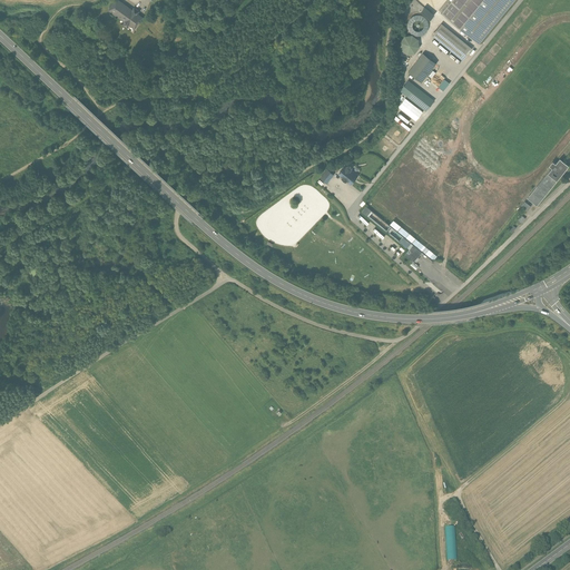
[(452,0),(441,15),(479,45),(514,0),(452,0)]
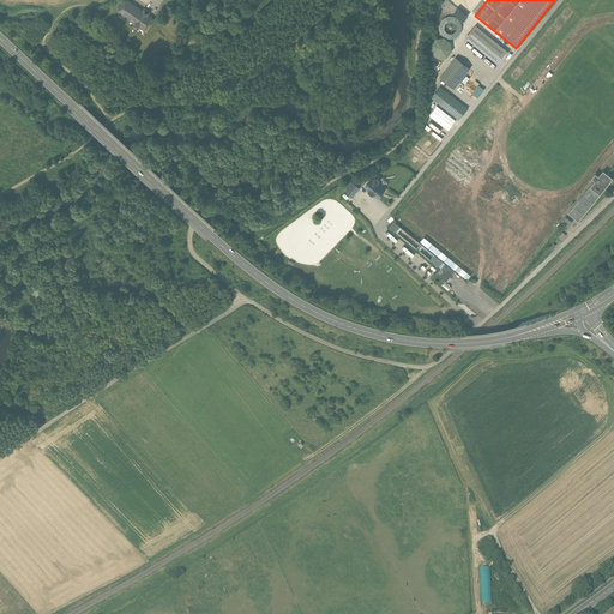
[(143,13),(126,1),(118,11),(134,23),(133,25),(134,28),(137,29),(138,29),(140,26),(145,30),(152,20),(148,16),(149,13),(149,12),(146,10),(144,11),(143,13)]
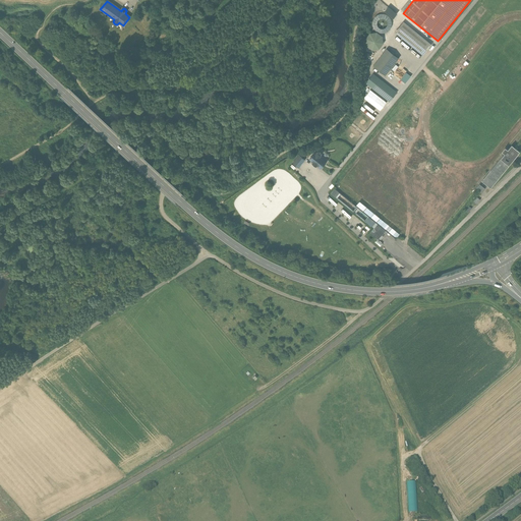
[(387,11),(396,17),(399,12),(390,7),(387,11)]
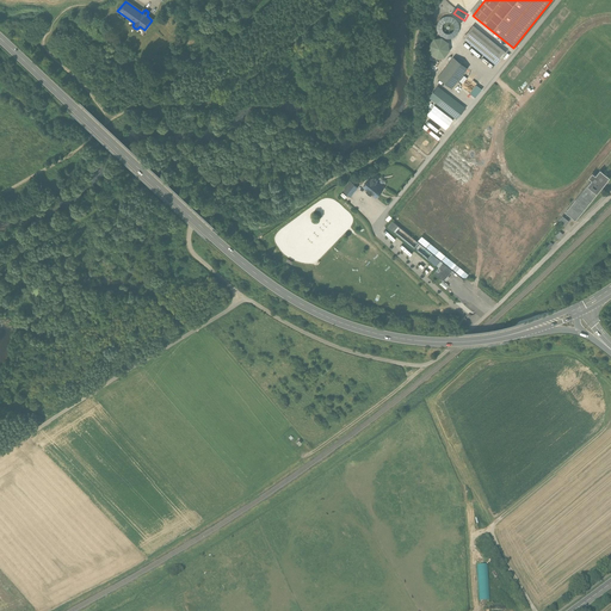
[(451,38),(454,37),(457,35),(458,31),(458,28),(458,24),(457,22),(454,19),(451,18),(448,17),(444,18),(440,20),(438,23),(437,26),(437,30),(438,34),(440,36),(444,38),(448,39),(451,38)]
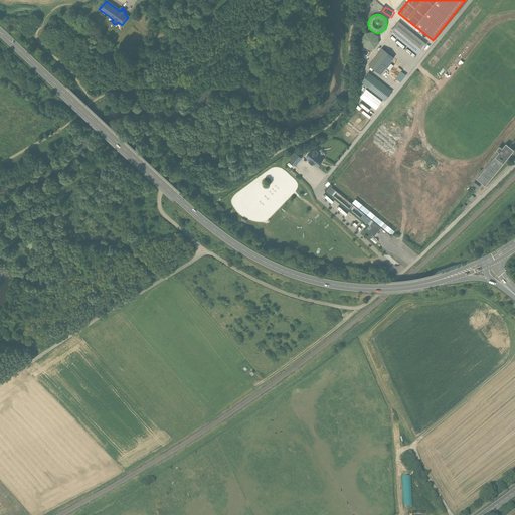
[(398,23),(391,31),(417,53),(424,45),(398,23)]
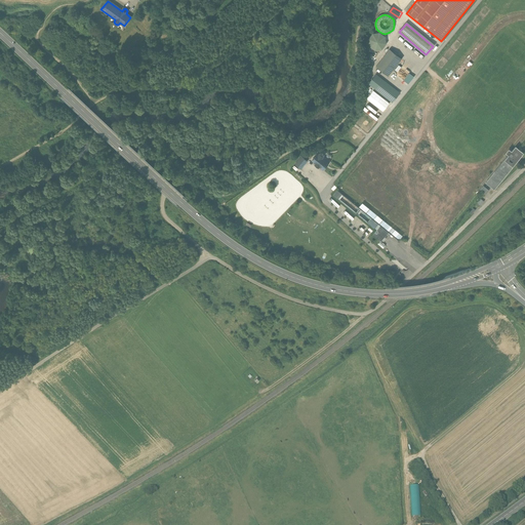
[(379,33),(372,34),(368,40),(369,46),(375,50),(381,49),(386,44),(385,37),(379,33)]
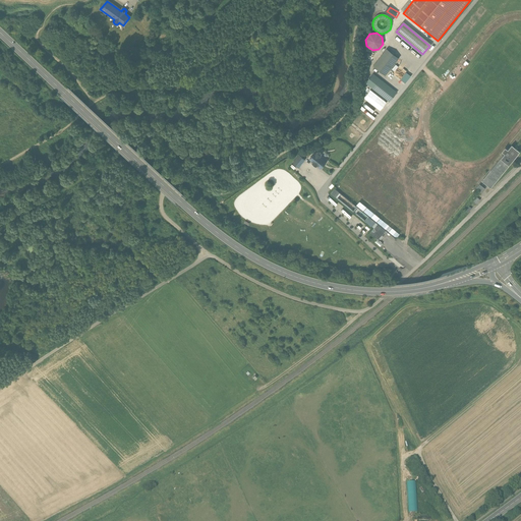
[(374,65),(387,75),(399,60),(387,50),(374,65)]
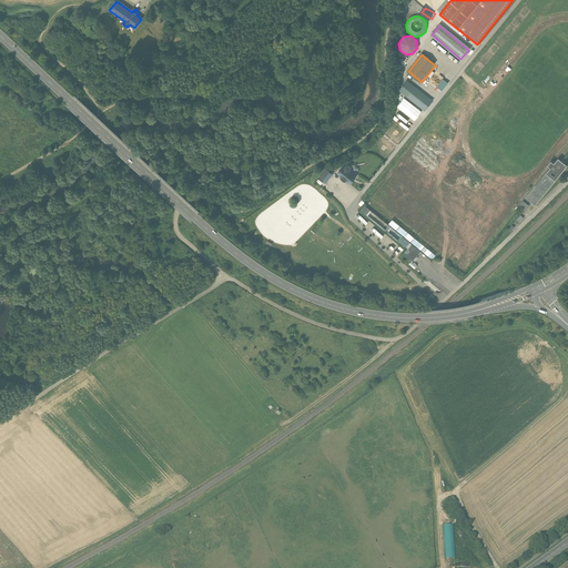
[(432,101),(406,81),(398,91),(424,111),(432,101)]
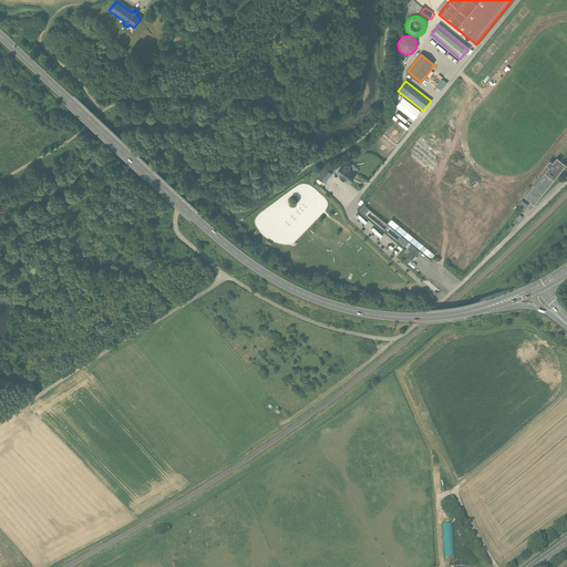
[(557,158),(546,171),(548,173),(547,174),(554,179),(565,165),(557,158)]
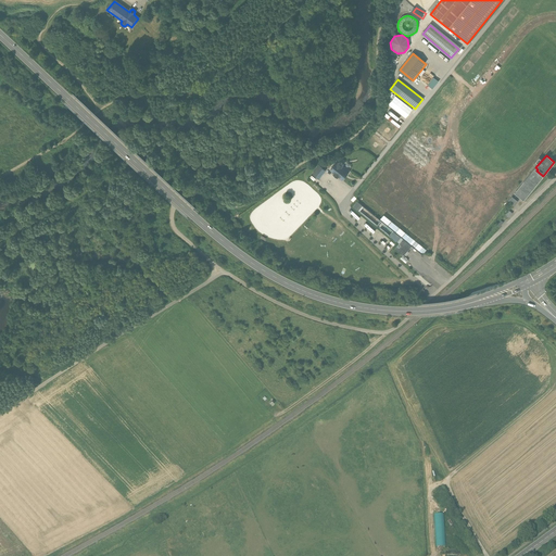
[(342,163),(341,162),(339,162),(338,163),(337,162),(330,169),(335,173),(333,174),(337,177),(338,176),(342,179),(348,172),(341,166),(342,165),(342,163)]
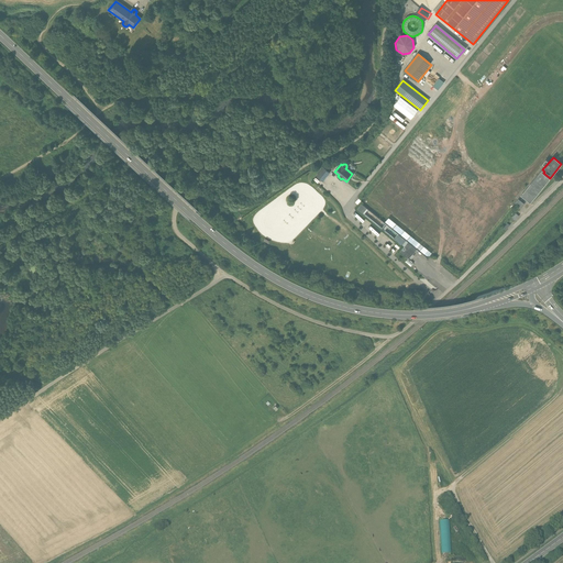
[(323,168),(317,176),(322,181),(329,173),(323,168)]
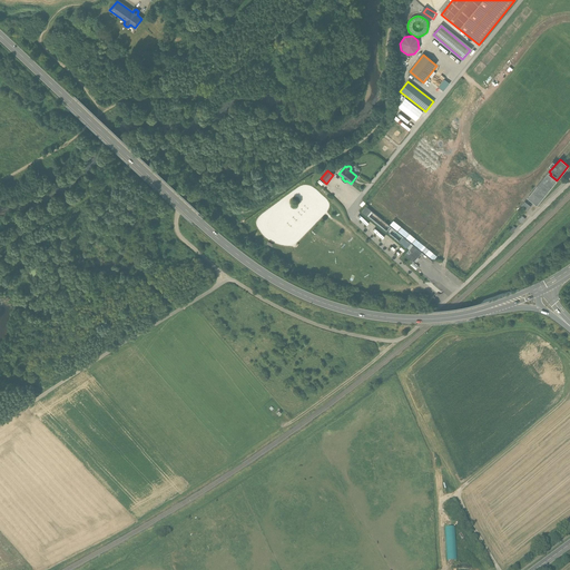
[(557,180),(550,175),(538,190),(536,189),(528,198),(537,206),(557,180)]
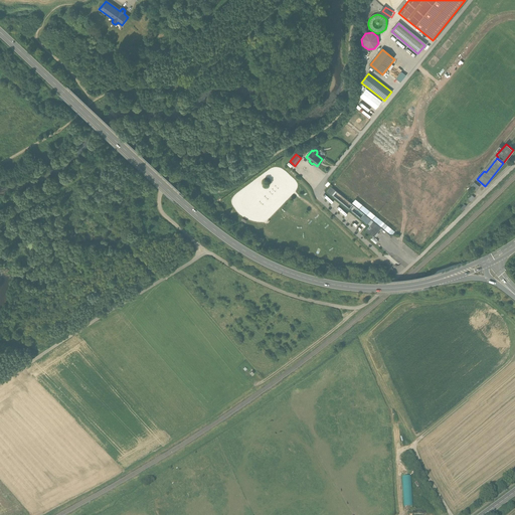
[(336,191),(330,187),(326,192),(332,196),(336,191)]
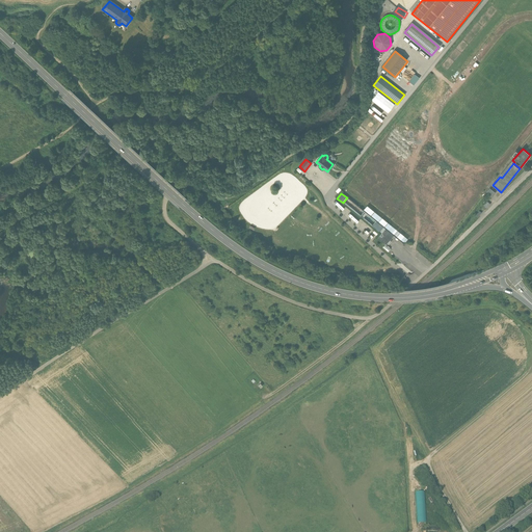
[(490,205),(485,201),(482,206),(486,209),(490,205)]
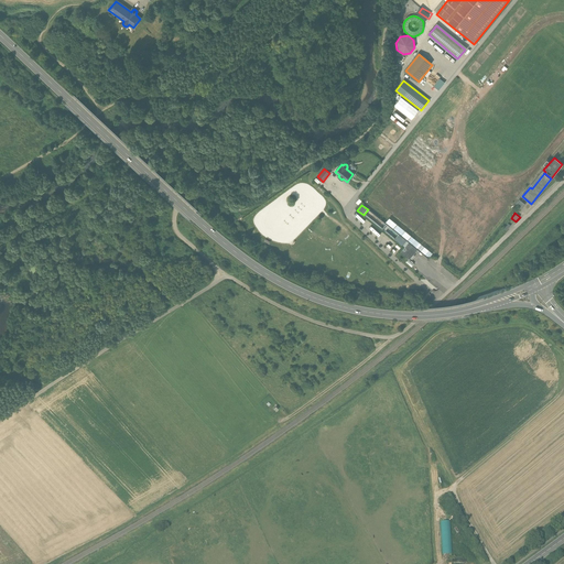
[(432,255),(389,219),(384,224),(399,235),(416,249),(427,259),(432,255)]
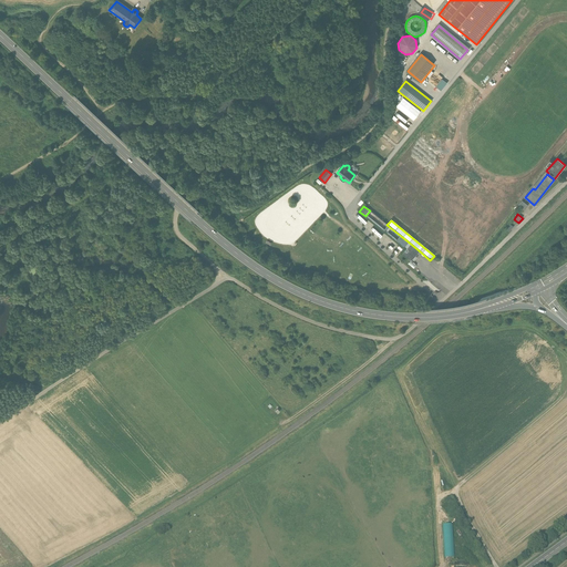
[(513,227),(508,224),(504,229),(509,233),(513,227)]
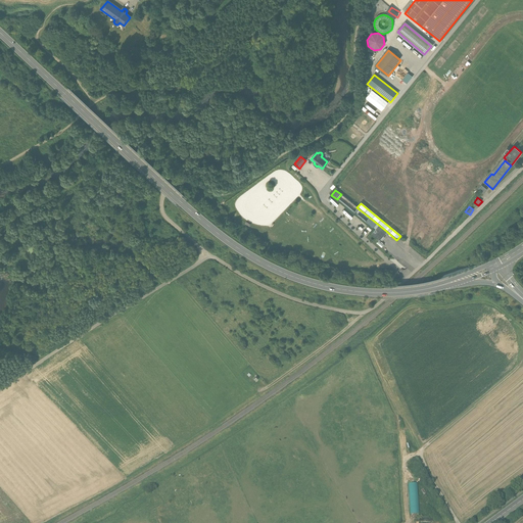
[(378,240),(386,231),(370,218),(366,223),(375,230),(371,235),(378,240)]
